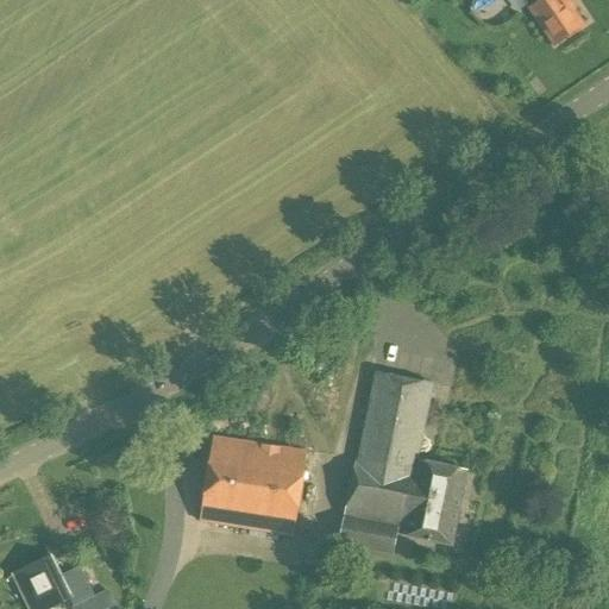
[(538,0),(540,2),(531,8),(554,44),(582,26),(572,11),(576,7),(571,0),(538,0)]
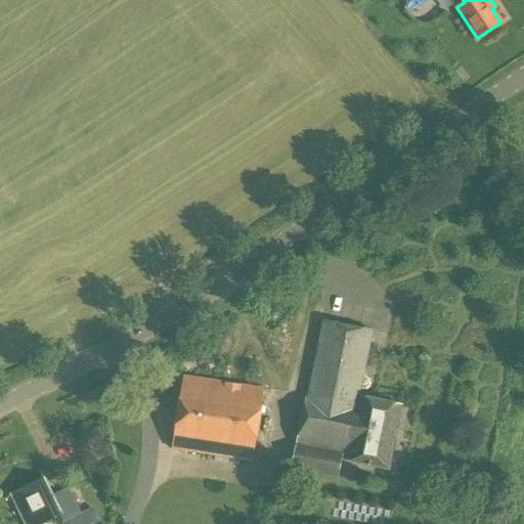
[(322,321),(308,395),(317,397),(315,407),(339,411),(341,401),(357,405),(359,396),(373,332),(322,321)]
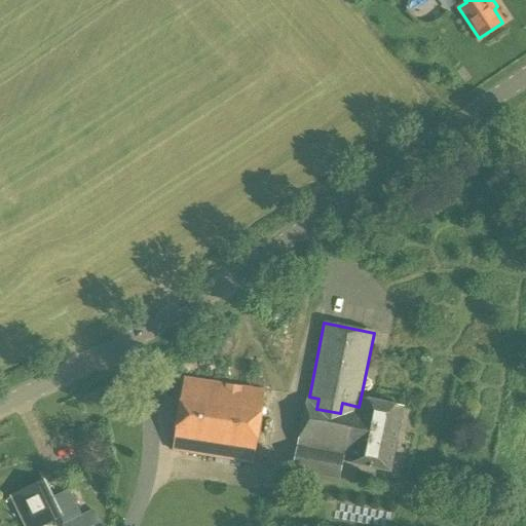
[(253,466),(265,389),(242,386),(225,383),(224,383),(184,377),(171,454),(253,466)]
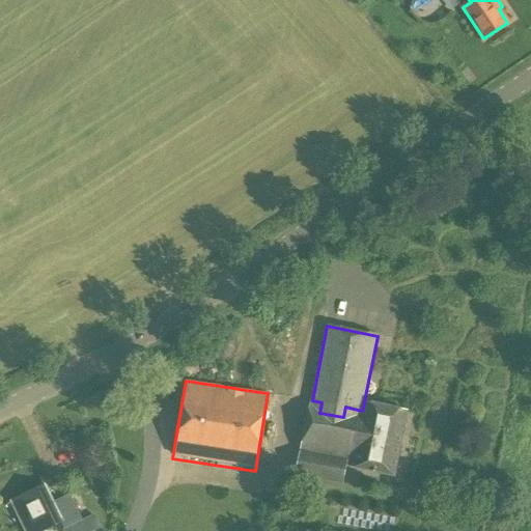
[(407,411),(364,401),(362,411),(345,407),(343,417),(319,413),(322,402),(312,400),(310,400),(296,473),(342,482),(345,465),(394,475),(407,411)]
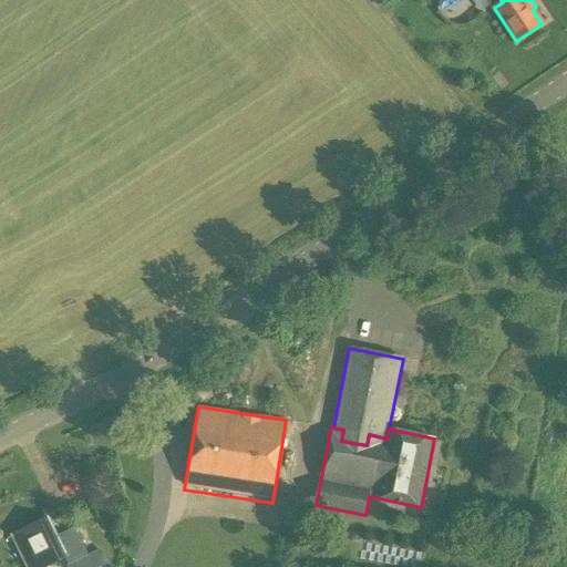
[(55,536),(47,517),(12,534),(28,566),(44,566),(65,557),(69,564),(88,555),(74,527),(55,536)]
